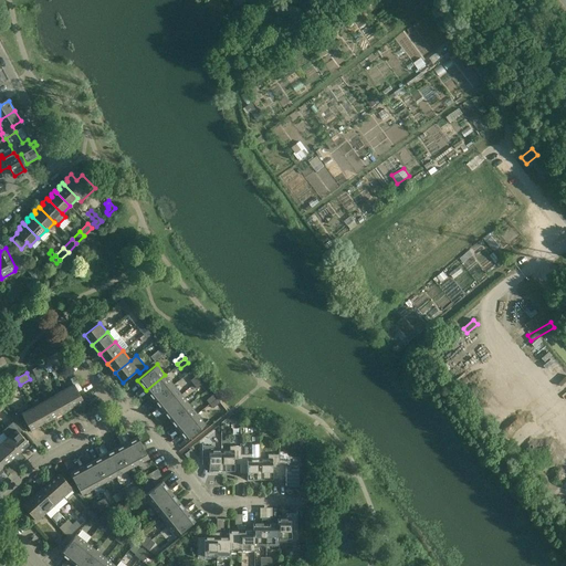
[(194,384),(201,378),(198,374),(190,380),(194,384)]
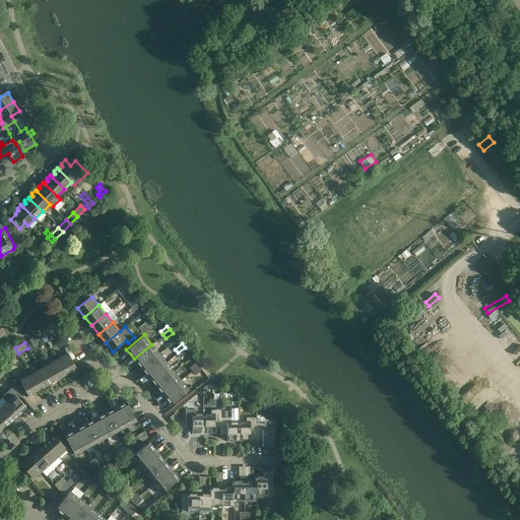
[(141,368),(158,353),(151,344),(134,359),(141,368)]
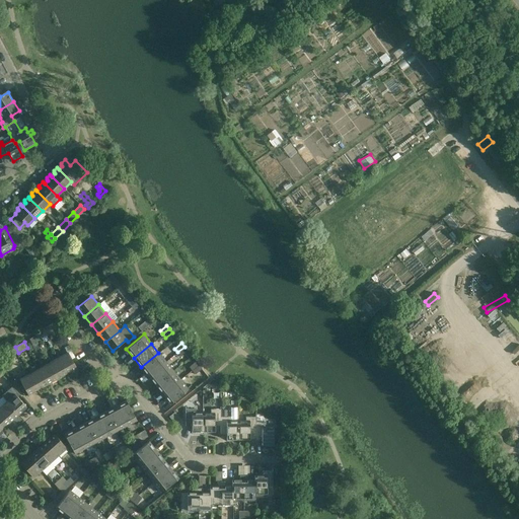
[(8,358),(18,353),(15,347),(5,352),(8,358)]
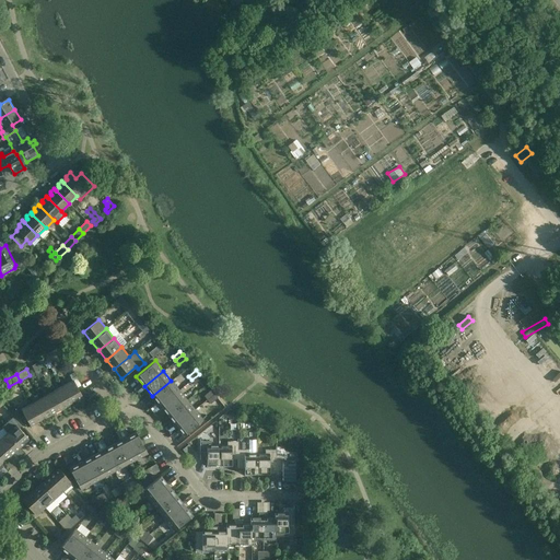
[(199,374),(191,380),(195,384),(202,378),(199,374)]
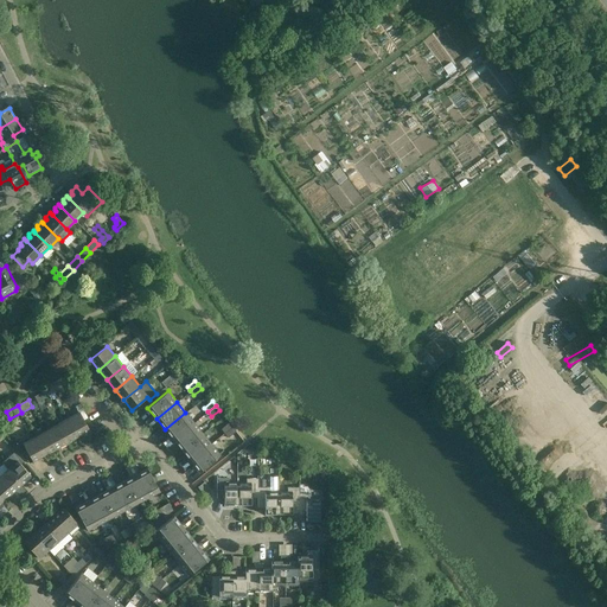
[(81,411),(69,419),(78,436),(90,430),(81,411)]
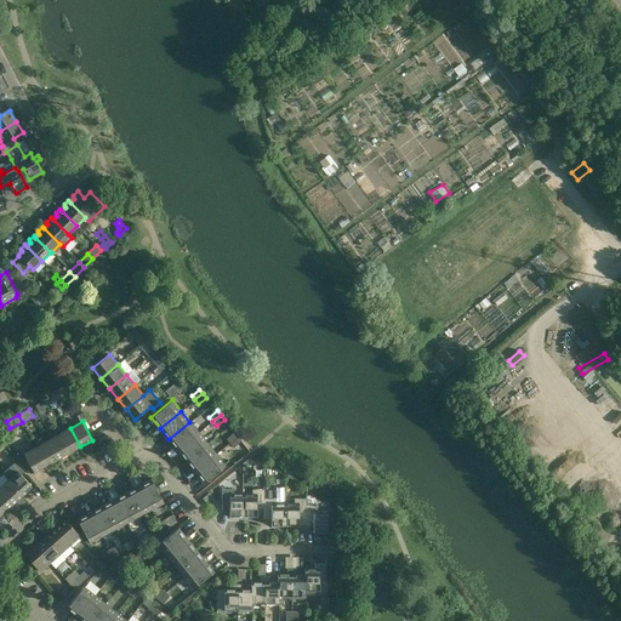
[(199,433),(189,422),(169,439),(177,450),(199,433)]
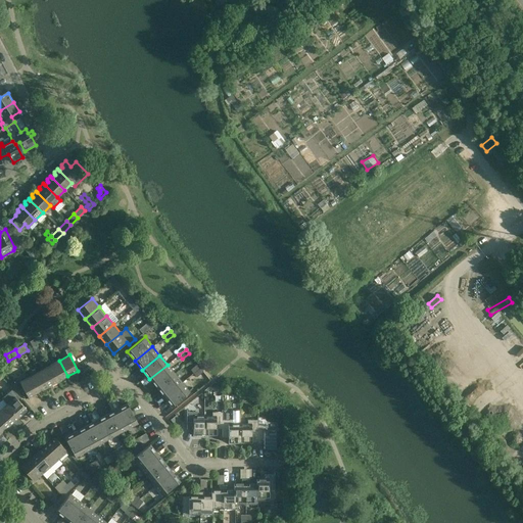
[(59,361),(49,366),(58,381),(67,376),(59,361)]
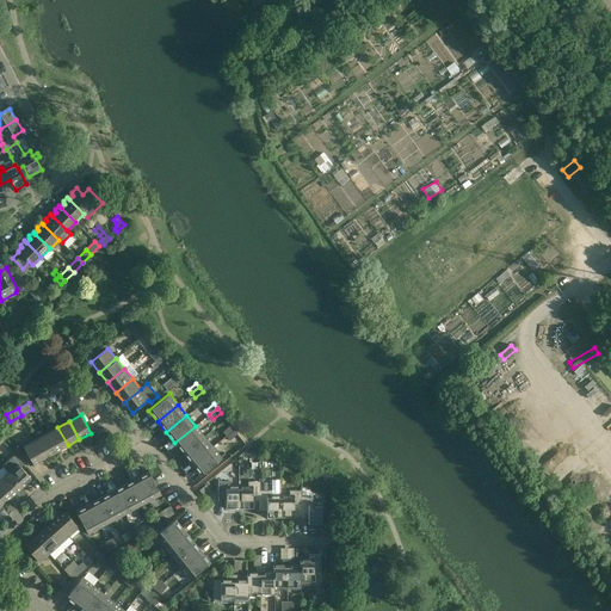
[(222,432),(226,436),(234,430),(230,425),(222,432)]
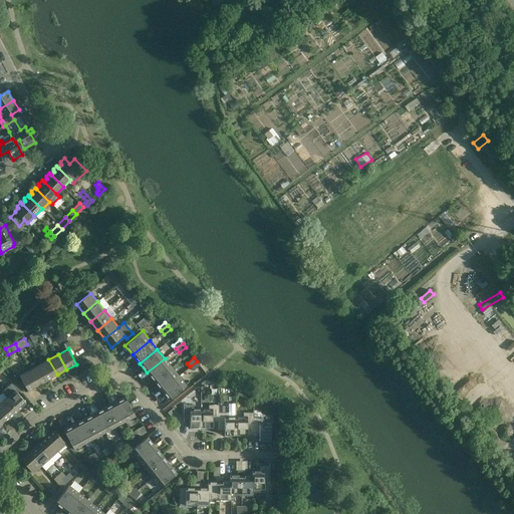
[(155,381),(172,366),(165,358),(147,372),(155,381)]
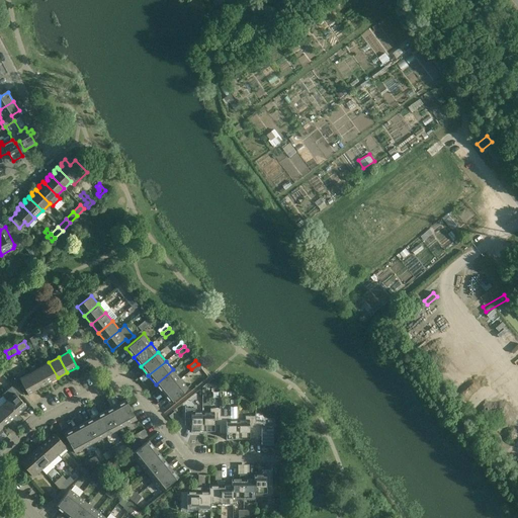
[(49,362),(39,367),(48,383),(58,377),(49,362)]
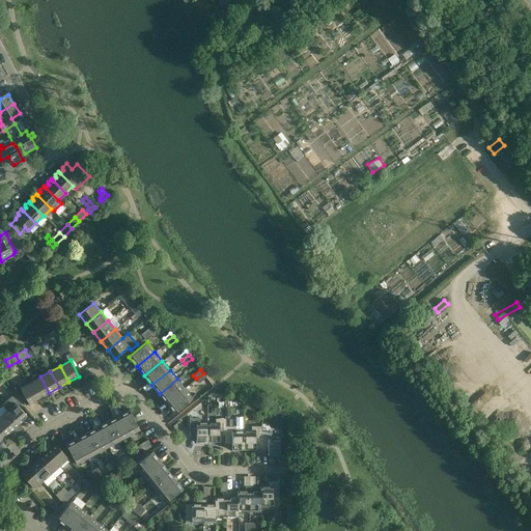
[(203,373),(196,379),(199,383),(206,376),(203,373)]
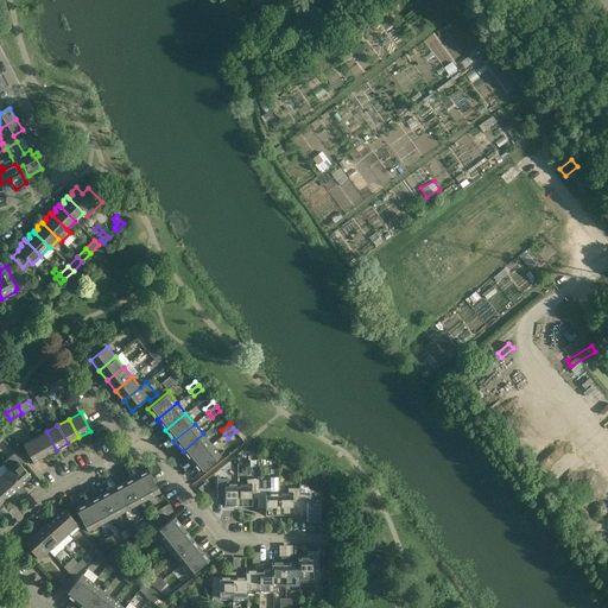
[(56,450),(46,431),(35,437),(45,456),(56,450)]
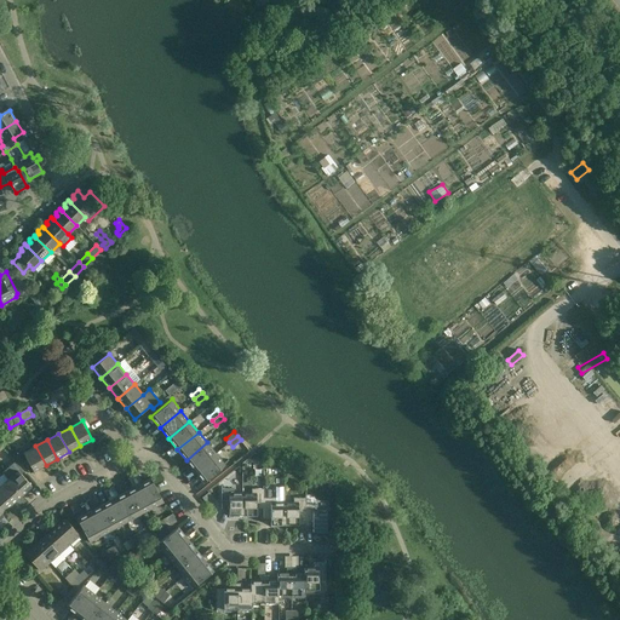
[(195,471),(216,453),(207,442),(187,460),(195,471)]
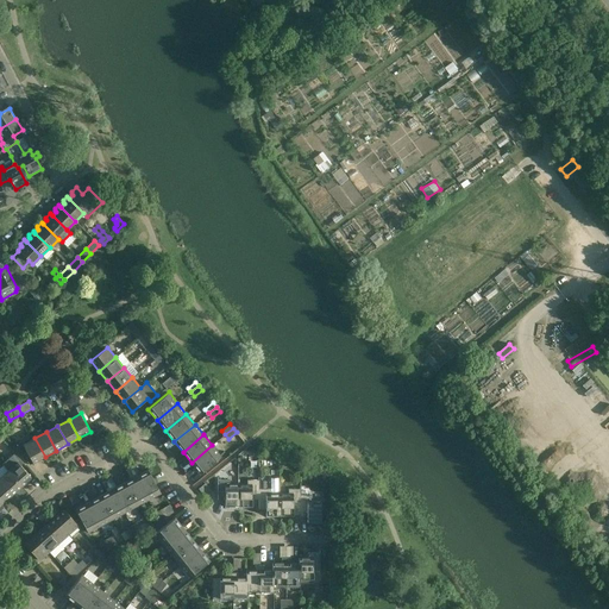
[(33,463),(45,457),(35,438),(24,445),(33,463)]
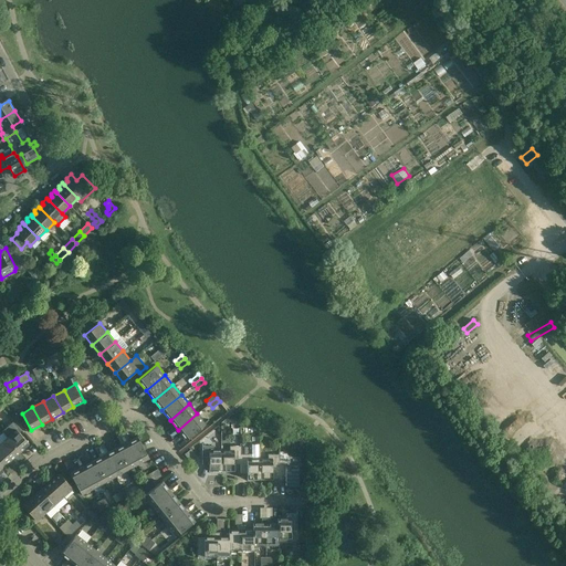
[(206,425),(197,413),(178,430),(186,440),(206,425)]
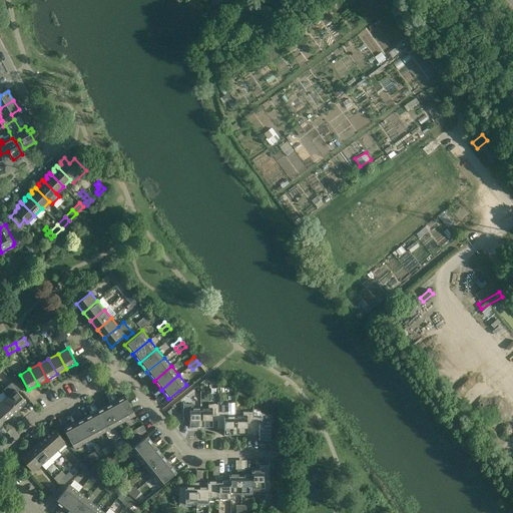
[(13,382),(3,391),(7,396),(19,410),(27,402),(18,392),(20,391),(13,382)]
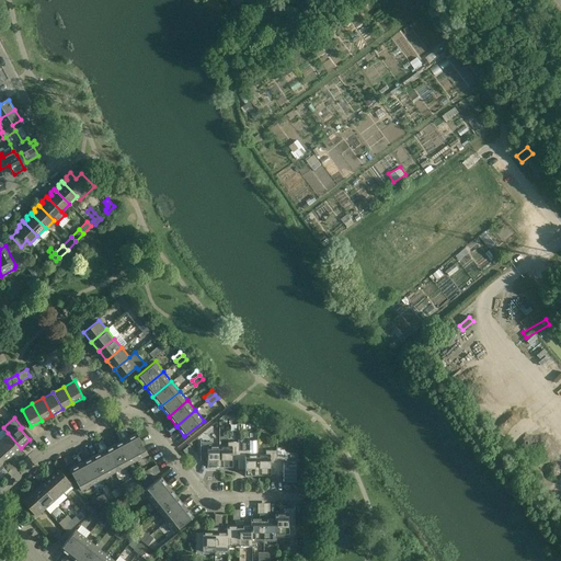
[(21,448),(8,433),(0,439),(0,442),(12,456),(21,448)]
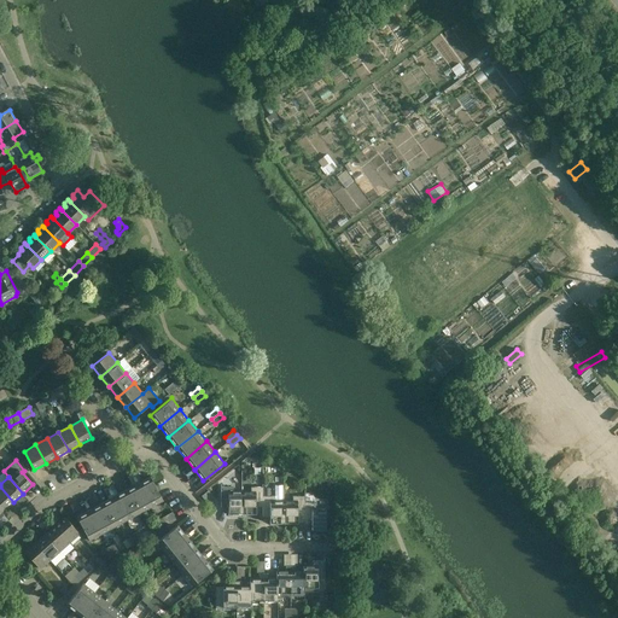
[(138,484),(151,507),(163,501),(151,477),(138,484)]
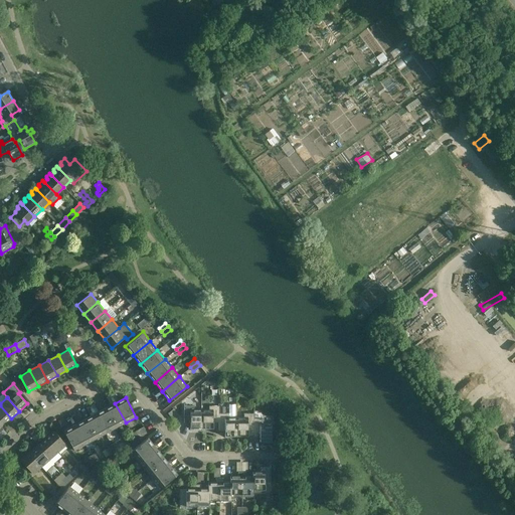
[(116,427),(126,422),(115,403),(105,408),(116,427)]
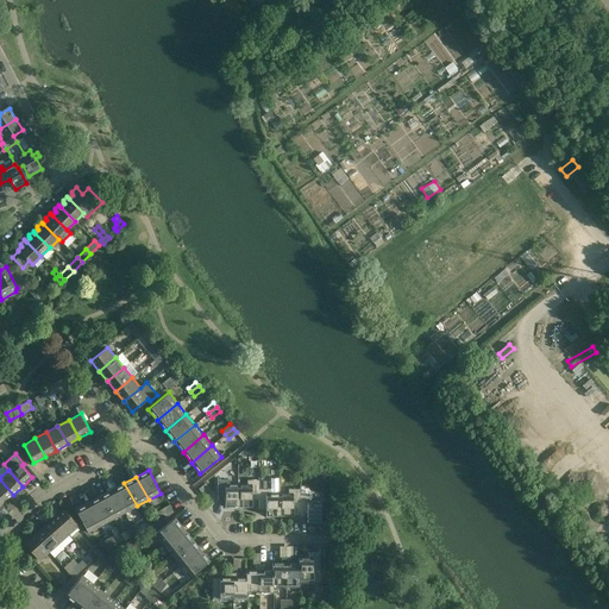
[(13,495),(0,479),(0,500),(4,503),(13,495)]
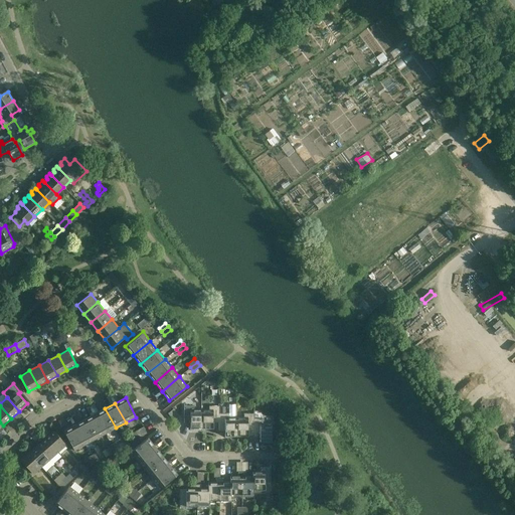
[(190,431),(201,431),(201,409),(193,409),(193,405),(184,406),(184,422),(190,422),(190,431)]
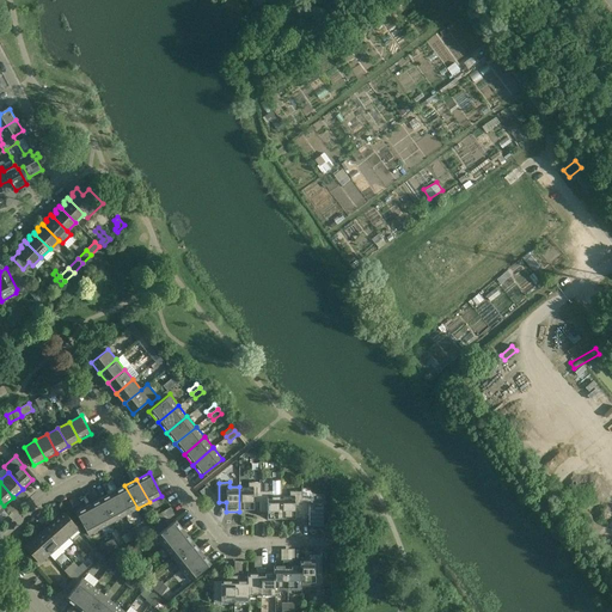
[(249,487),(239,487),(239,512),(254,512),(254,502),(261,502),(259,491),(259,482),(249,482),(249,487)]
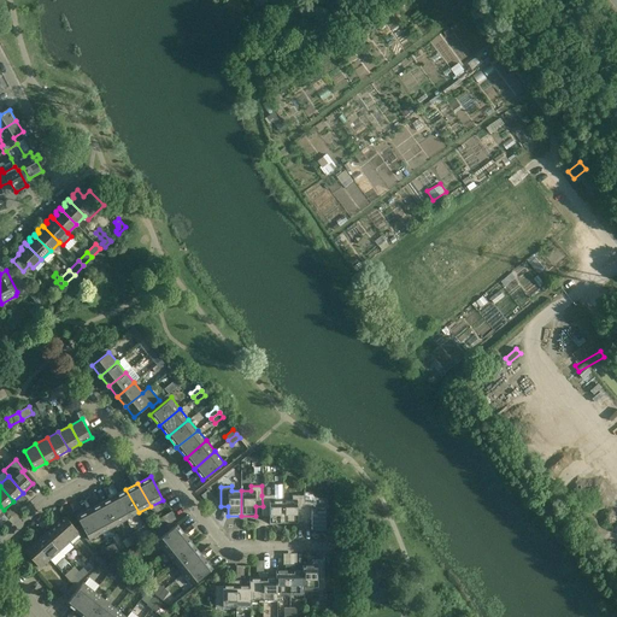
[(127,519),(139,512),(125,489),(113,495),(127,519)]
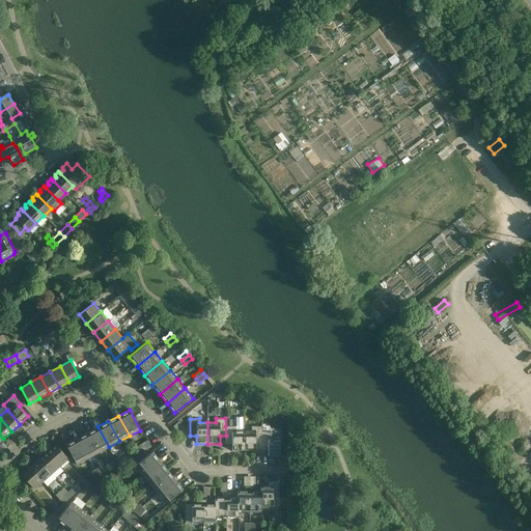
[(173,426),(179,434),(185,429),(178,422),(173,426)]
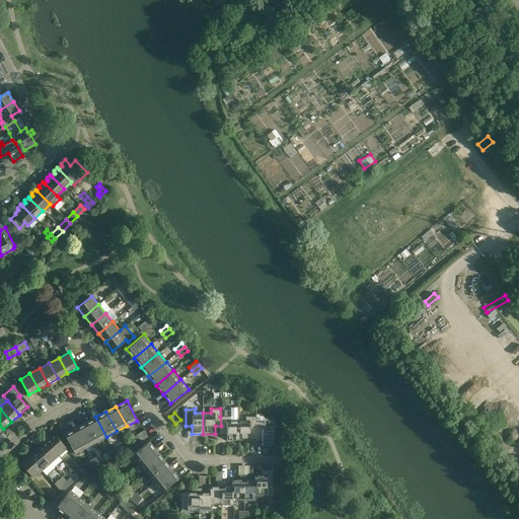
[(96,442),(106,437),(95,417),(85,423),(96,442)]
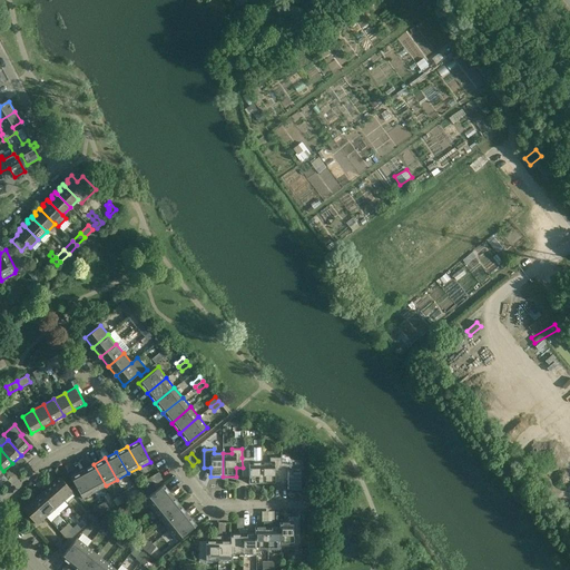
[(253,458),(242,458),(243,468),(243,475),(248,475),(249,485),(262,484),(262,461),(253,461),(253,458)]
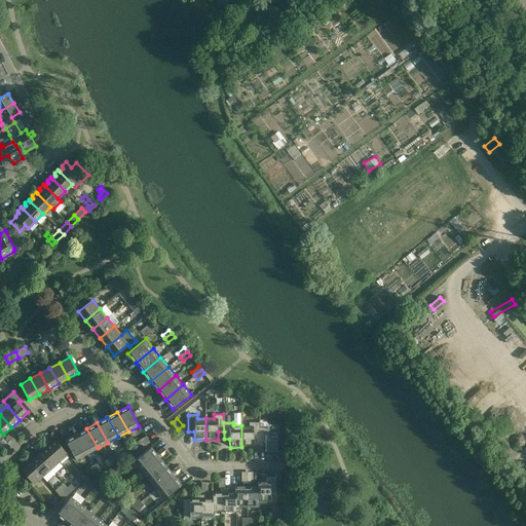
[(249,425),(241,425),(241,447),(253,447),(253,439),(259,439),(259,428),(259,422),(249,422),(249,425)]
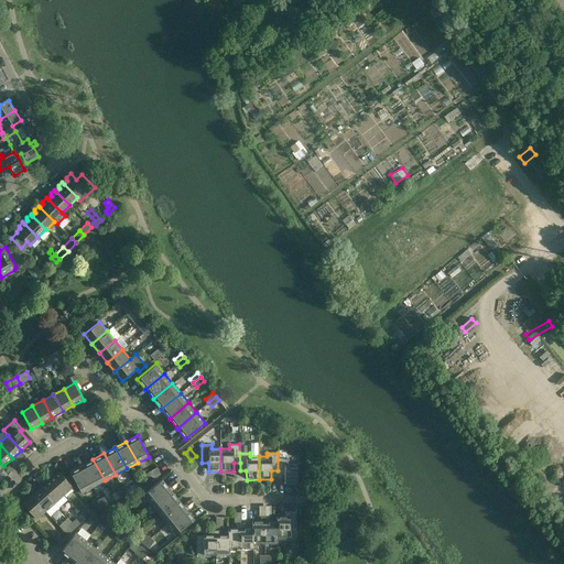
[(82,465),(94,487),(105,480),(93,459),(82,465)]
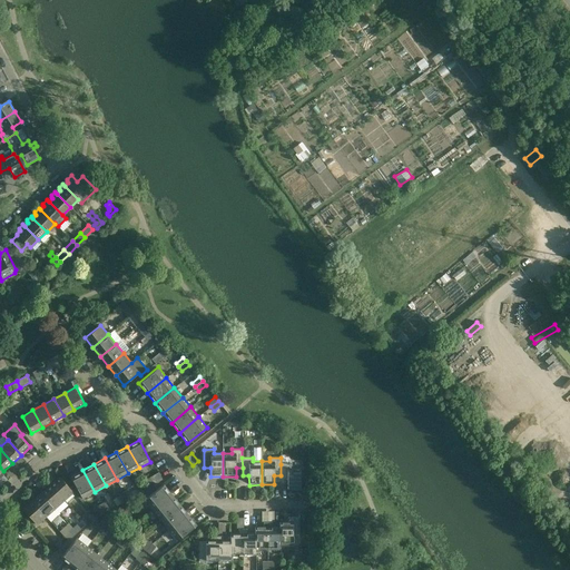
[(292,464),(281,464),(281,475),(281,482),(287,482),(287,491),(301,491),(301,469),(292,468),(292,464)]
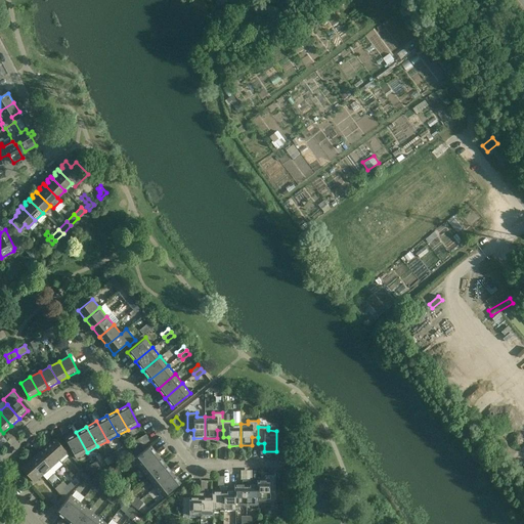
[(87,452),(76,432),(66,438),(76,457),(87,452)]
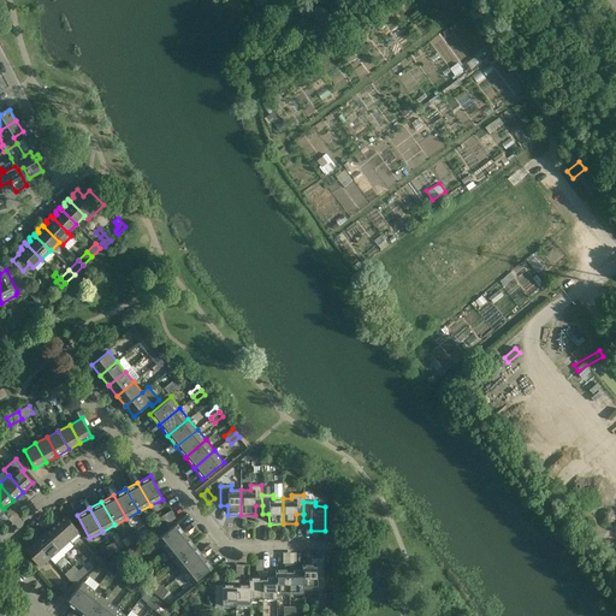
[(65,515),(55,523),(70,540),(80,531),(65,515)]
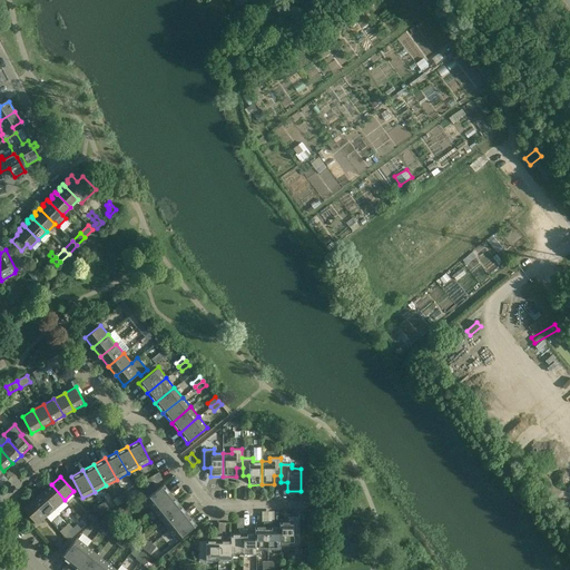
[(149,477),(145,479),(150,488),(155,485),(149,477)]
